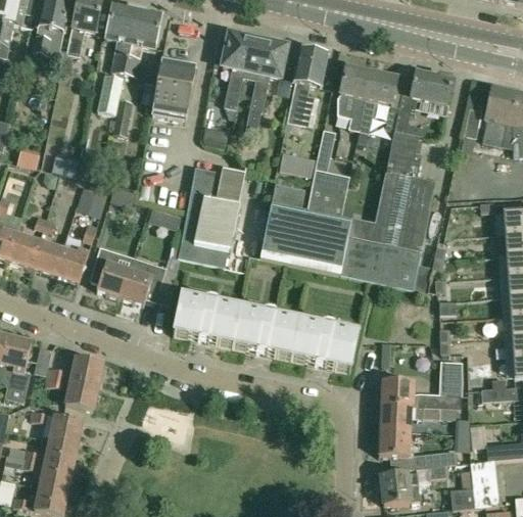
[(13,22),(21,25),(27,0),(7,0),(0,35),(0,55),(6,56),(13,22)]
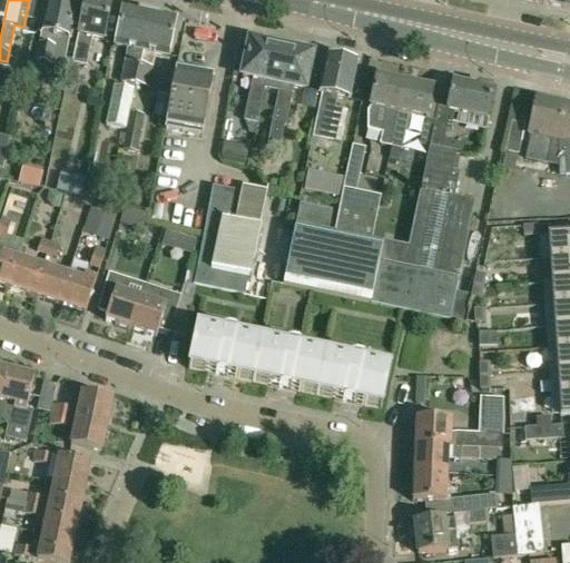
[(66,45),(76,0),(48,0),(46,12),(41,11),(38,27),(41,27),(36,57),(50,59),(53,42),(66,45)]
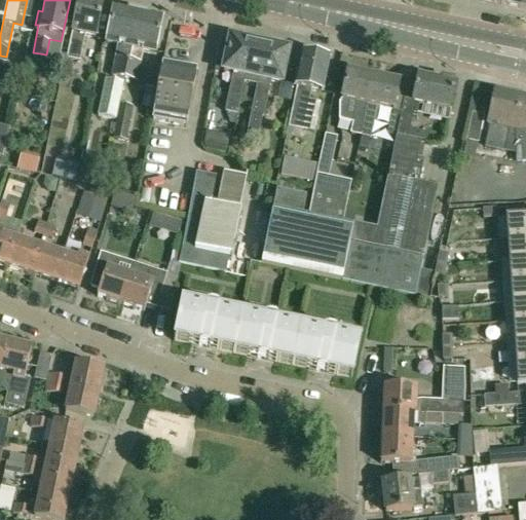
[(84,30),(95,32),(102,0),(78,0),(67,52),(78,56),(84,30)]
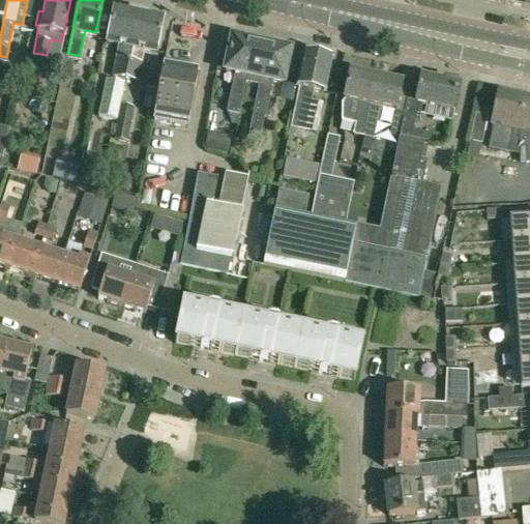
[(139,8),(128,6),(126,3),(120,2),(117,4),(115,3),(108,36),(118,39),(112,71),(124,74),(139,8)]
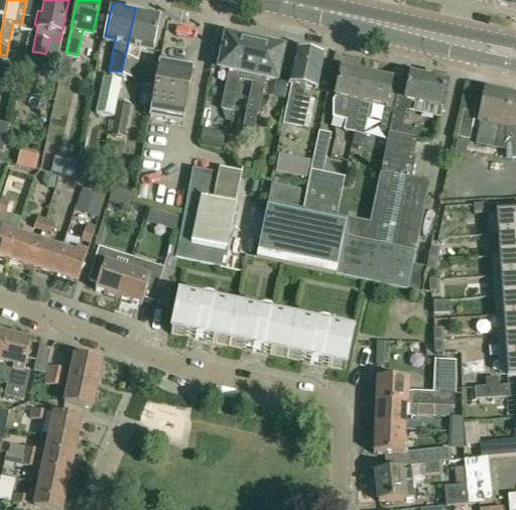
[(158,13),(155,13),(153,9),(148,8),(144,10),(135,8),(121,72),(133,75),(139,43),(151,46),(158,13)]
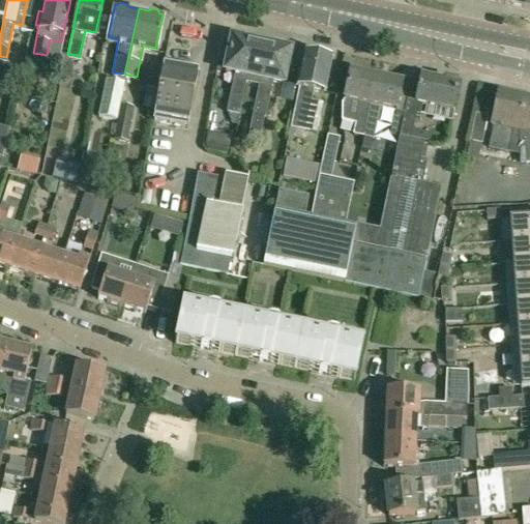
[(254,38),(253,38),(244,36),(244,33),(235,31),(234,34),(232,33),(225,66),(235,68),(229,99),(227,108),(238,111),(240,102),(241,102),(246,77),(254,38)]
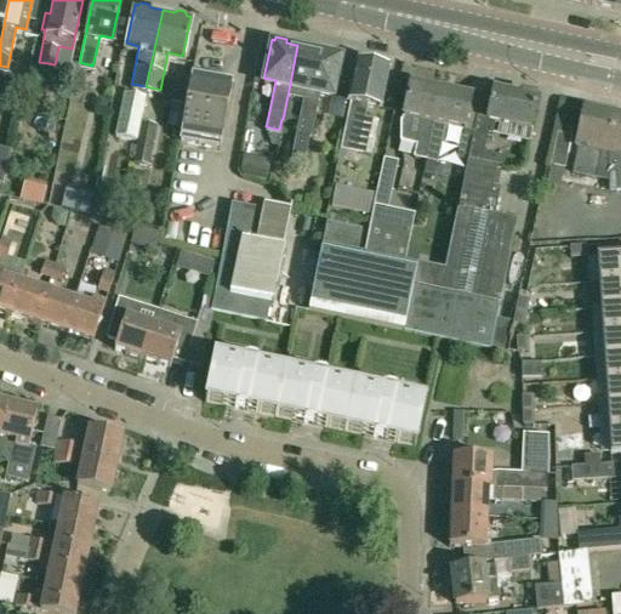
[(289,90),(303,94),(290,160),(303,163),(309,132),(311,132),(320,90),(332,92),(340,53),(337,53),(337,50),(326,47),(325,51),(315,49),(315,47),(314,46),(311,44),(307,43),(305,43),(301,43),(298,43),(296,43),(296,45),(297,45),(289,90)]
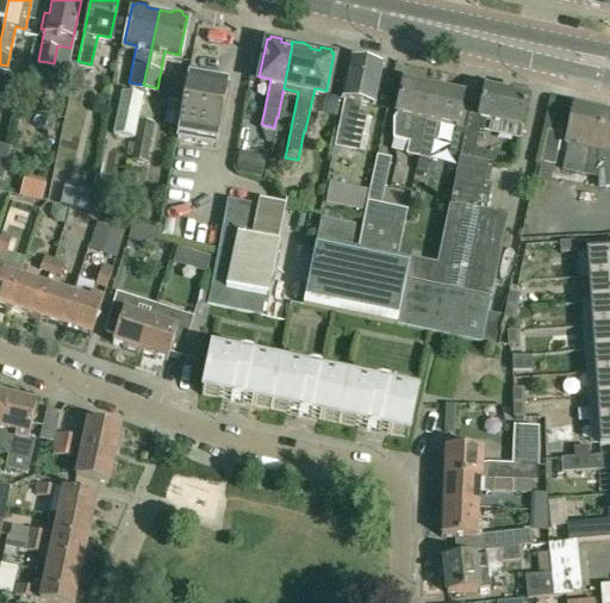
[(369,57),(366,60),(350,56),(346,76),(343,76),(340,94),(346,95),(335,141),(350,144),(360,98),(373,100),(381,63),(378,62),(375,58),(369,57)]
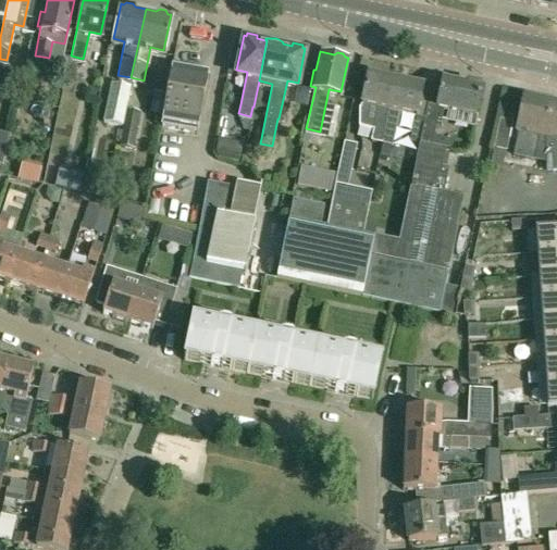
[(160,122),(197,128),(209,67),(201,66),(201,70),(178,65),(178,62),(172,61),(160,122)]
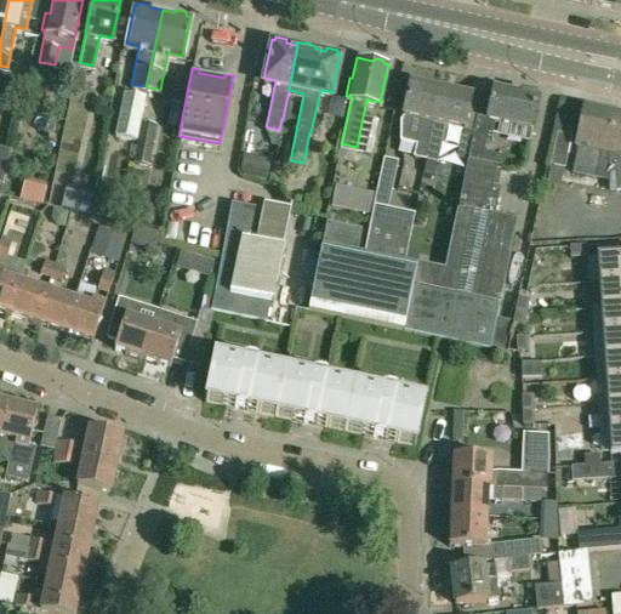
[(426,154),(440,84),(410,78),(402,115),(400,115),(399,136),(402,136),(402,134),(417,138),(415,152),(426,154)]
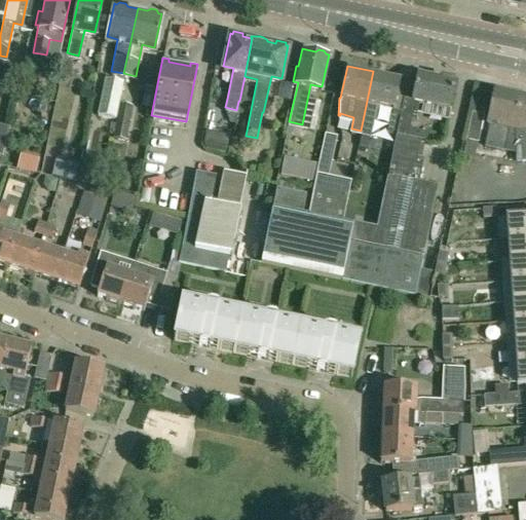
[(393,106),(400,77),(373,71),(361,131),(370,132),(373,116),(375,116),(378,103),(393,106)]
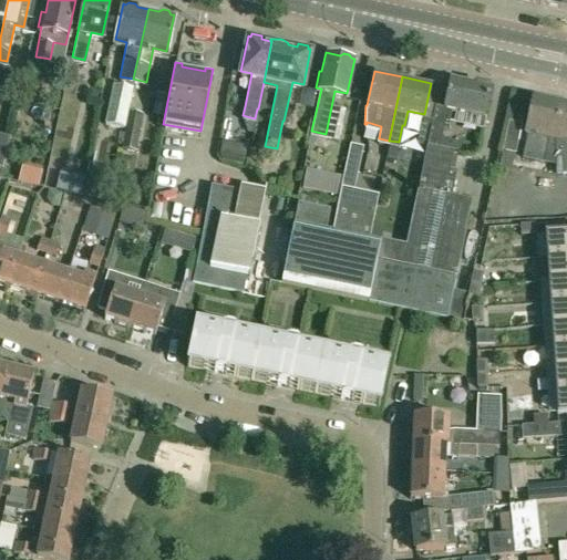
[(435,102),(432,115),(425,151),(406,242),(381,237),(369,299),(400,304),(402,306),(446,314),(463,318),(468,293),(470,289),(453,286),(456,271),(472,197),(456,194),(450,193),(455,167),(452,166),(454,152),(457,153),(459,148),(439,143),(441,135),(443,122),(447,123),(449,121),(452,105),(484,112),(488,87),(487,86),(488,84),(476,81),(475,84),(450,79),(445,104),(440,103),(435,102)]
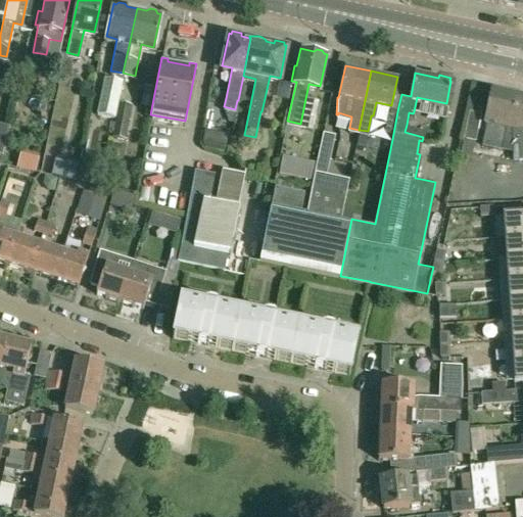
[(121,78),(105,75),(97,110),(112,113),(116,97),(121,78)]
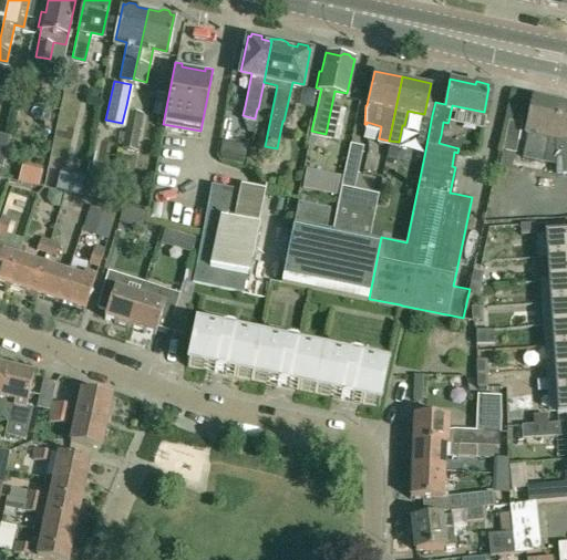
[(550,134),(557,101),(533,95),(525,128),(529,130),(521,164),(525,164),(543,168),(544,163),(545,158),(545,157),(550,134)]
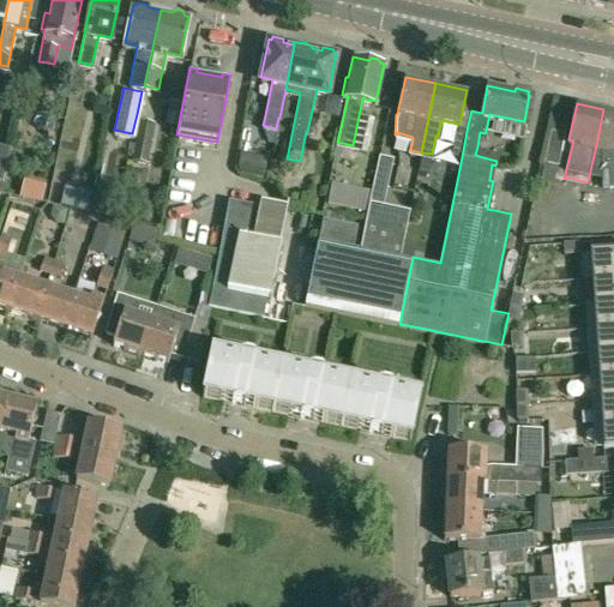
[(613,112),(603,109),(596,145),(590,170),(590,172),(589,176),(588,182),(605,186),(605,185),(613,184),(613,112)]
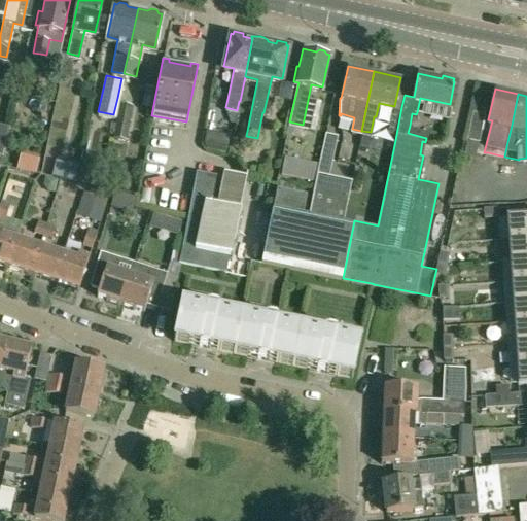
[(117,98),(113,114),(109,133),(125,136),(133,102),(117,98)]
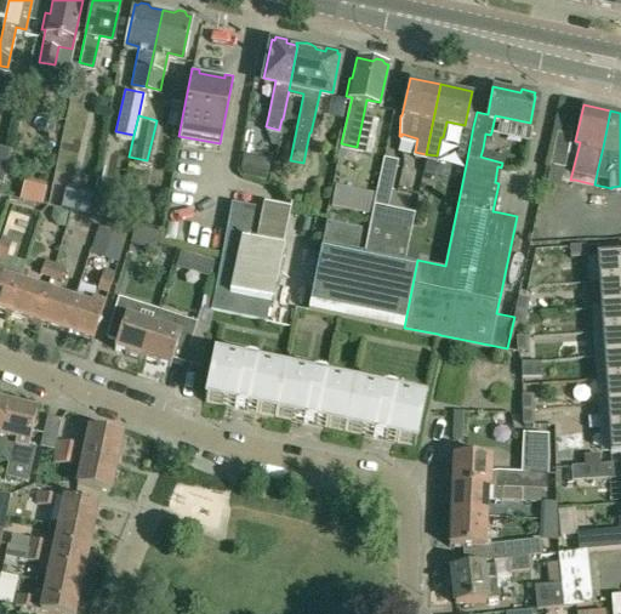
[(466,165),(473,126),(465,125),(456,163),(466,165)]
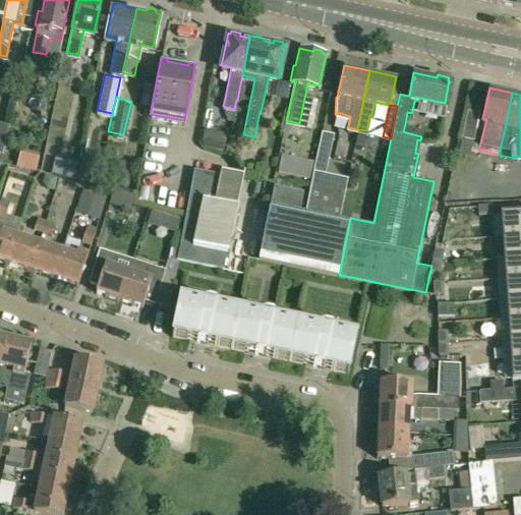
[(0,148),(4,150),(9,123),(0,120),(0,148)]
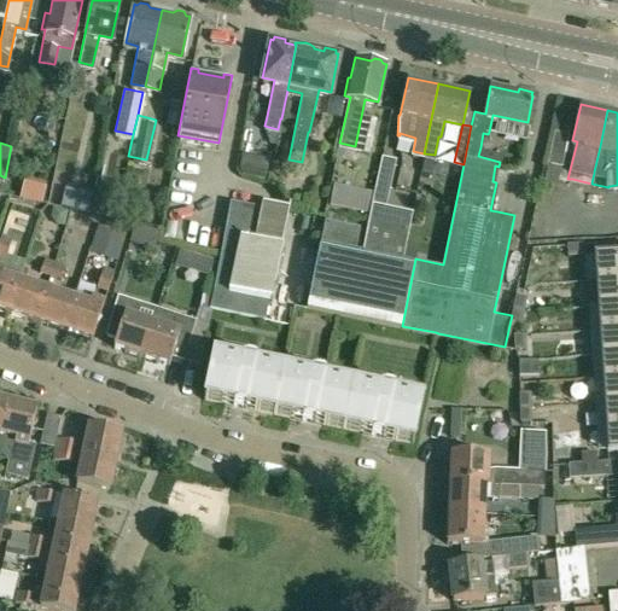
[(344,202),(354,158),(342,155),(332,199),(344,202)]
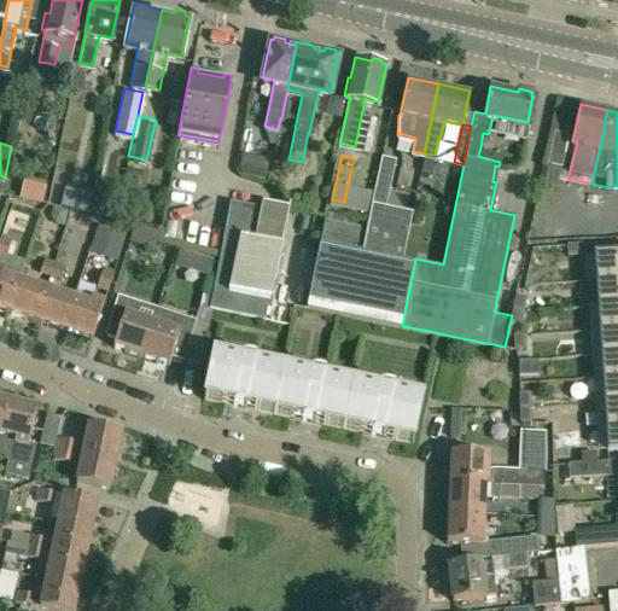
[(365,245),(403,254),(413,205),(389,201),(397,157),(383,155),(374,197),(365,245)]
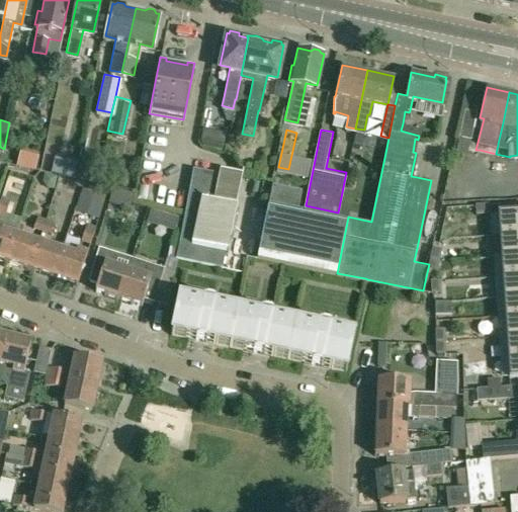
[(455,151),(463,153),(467,154),(470,137),(459,135),(458,135),(455,149),(455,151)]
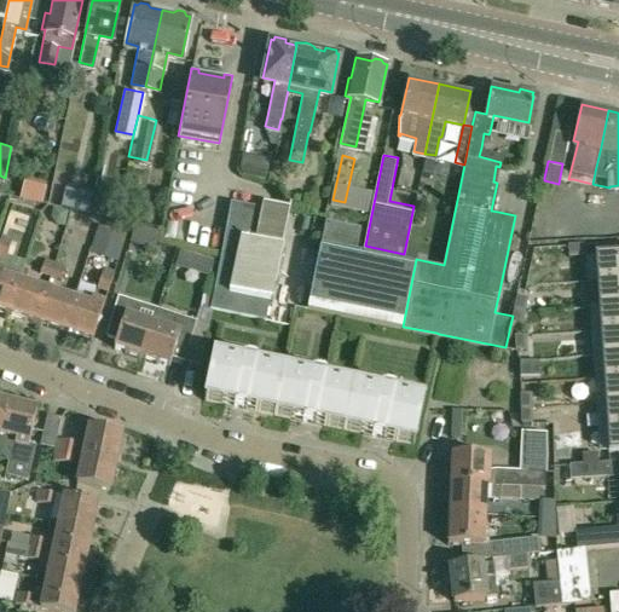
[(210,305),(266,317),(281,243),(276,242),(255,237),(261,209),(254,202),(231,198),(214,286),(210,305)]
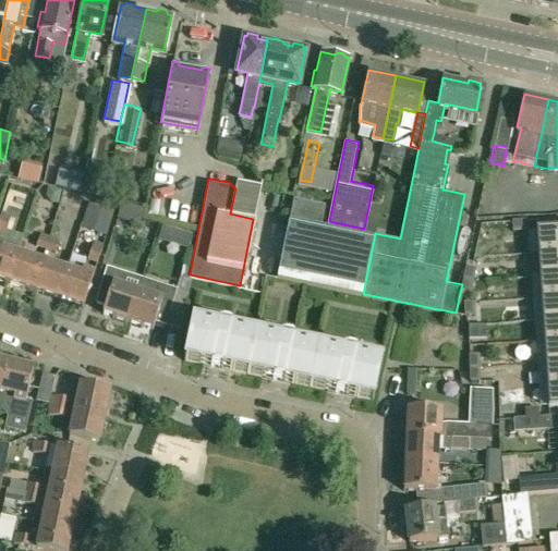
[(61,190),(47,186),(46,195),(49,201),(58,204),(61,190)]
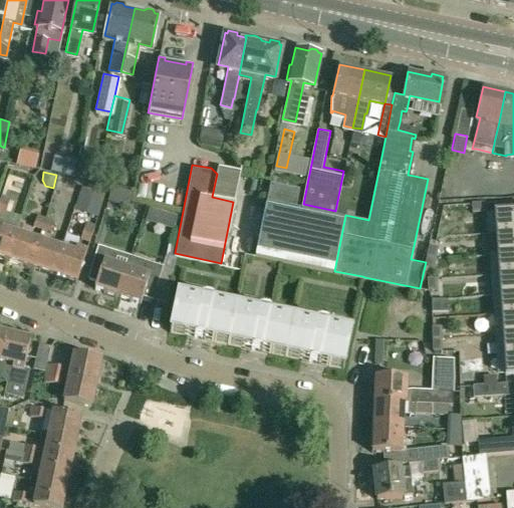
[(297,203),(301,185),(272,179),(268,196),(297,203)]
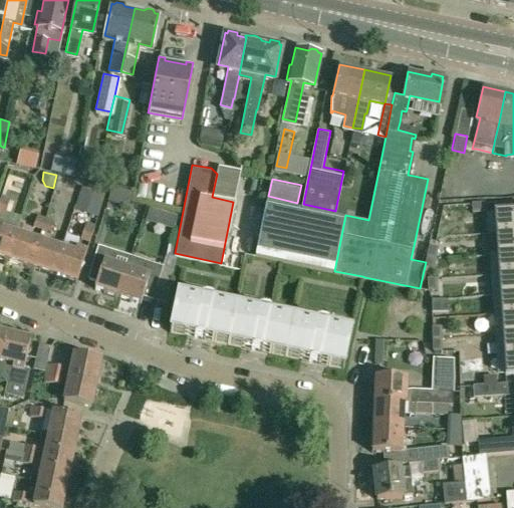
[(103,191),(80,183),(73,204),(96,212),(103,191)]
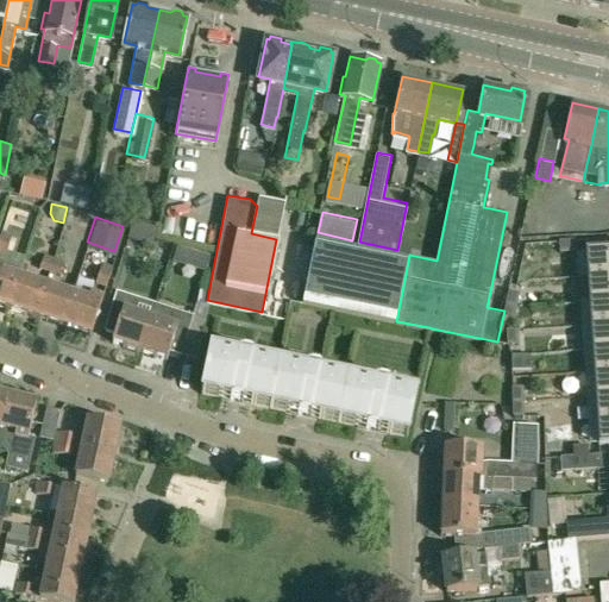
[(129,234),(142,238),(146,221),(133,217),(129,234)]
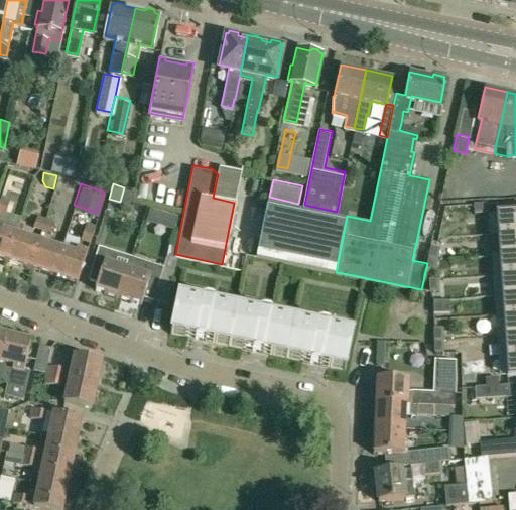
[(1,196),(0,200),(0,213),(6,215),(11,199),(1,196)]
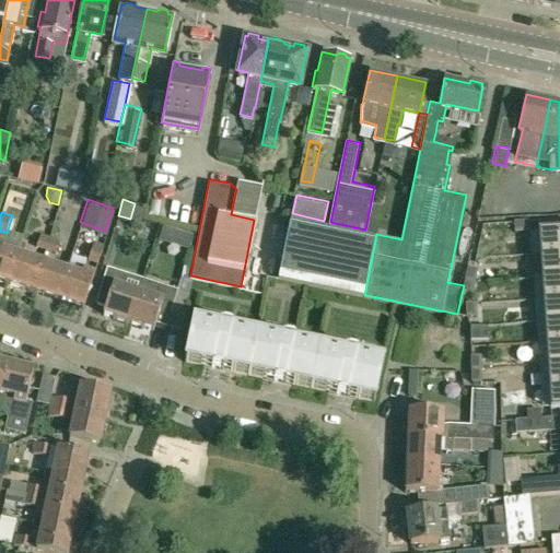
[(292,213),(279,275),(364,295),(376,234),(377,232),(365,230),(330,222),(324,221),(292,213)]
